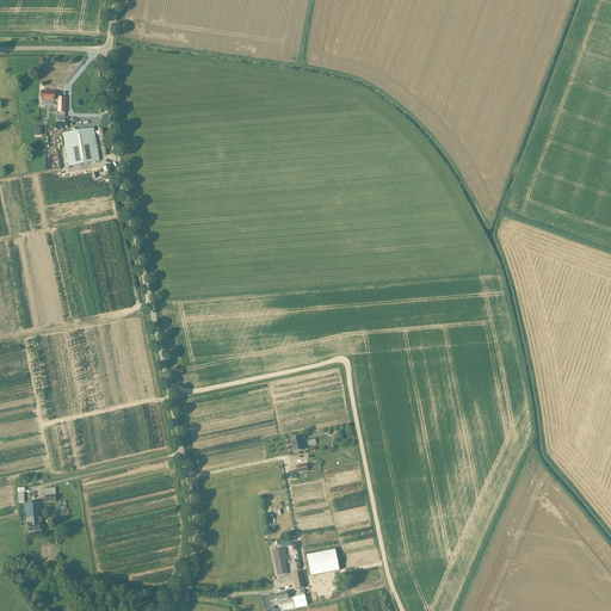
[(42,92),(41,93),(41,97),(42,97),(42,100),(57,100),(57,112),(59,112),(57,117),(65,117),(65,113),(66,113),(66,98),(55,98),(55,92),(45,92),(45,91),(43,91),(42,92)]
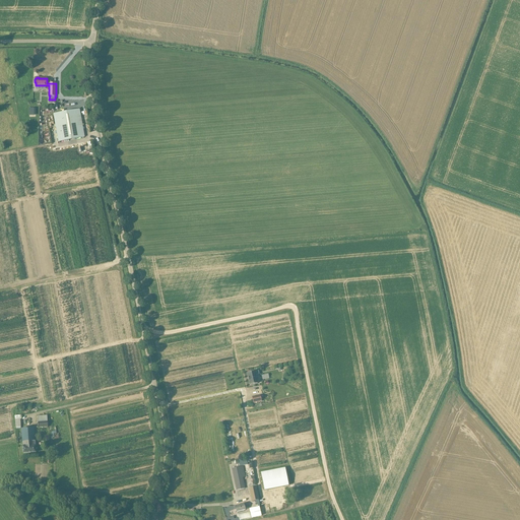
[(59,142),(84,137),(80,113),(54,118),(59,142)]
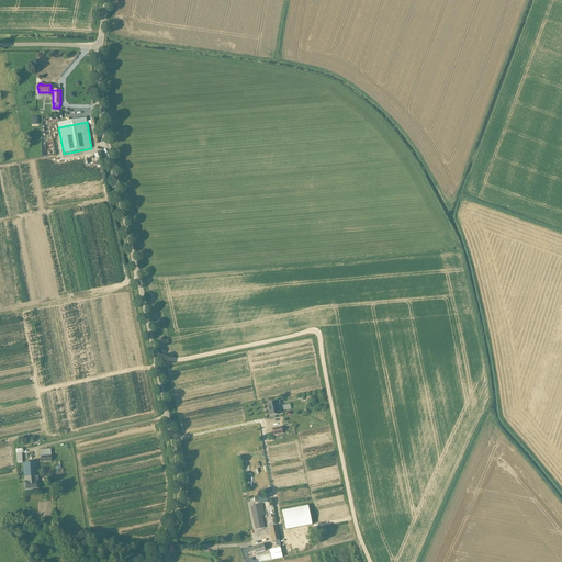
[(276,402),(267,403),(270,416),(279,415),(277,405),(280,405),(279,401),(276,402)]
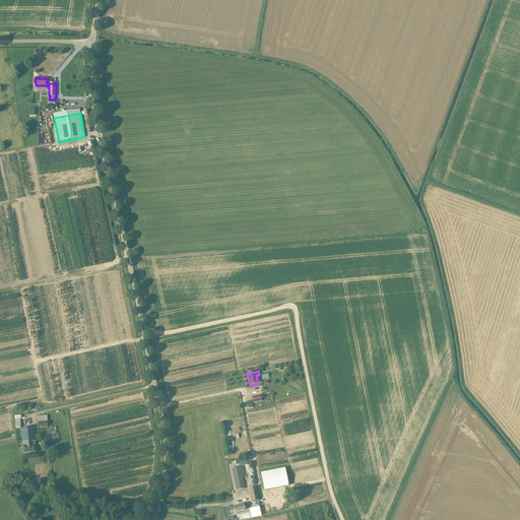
[(253,403),(261,402),(260,395),(252,397),(253,403)]
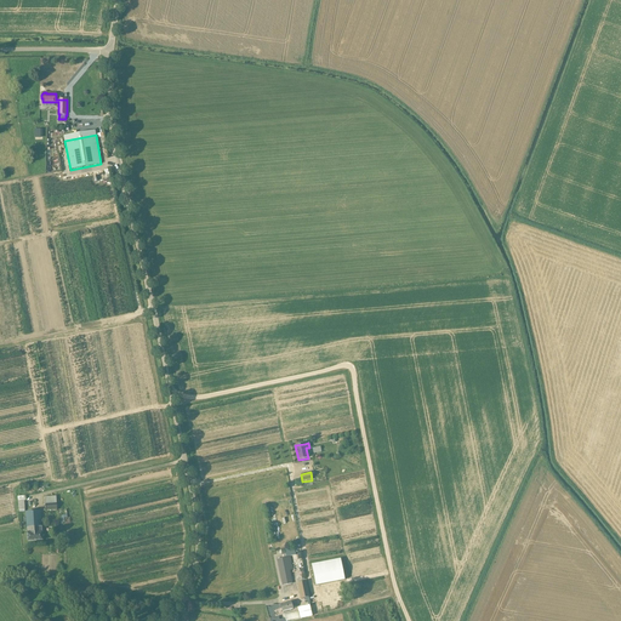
[(45,511),(57,510),(56,496),(45,497),(45,511)]
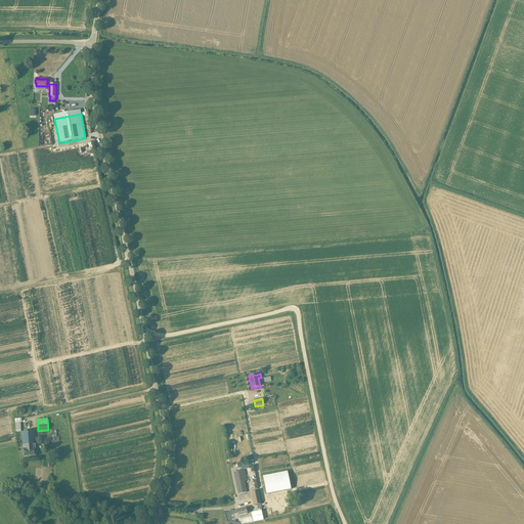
[(22,431),(23,449),(24,456),(36,455),(36,449),(35,431),(22,431)]
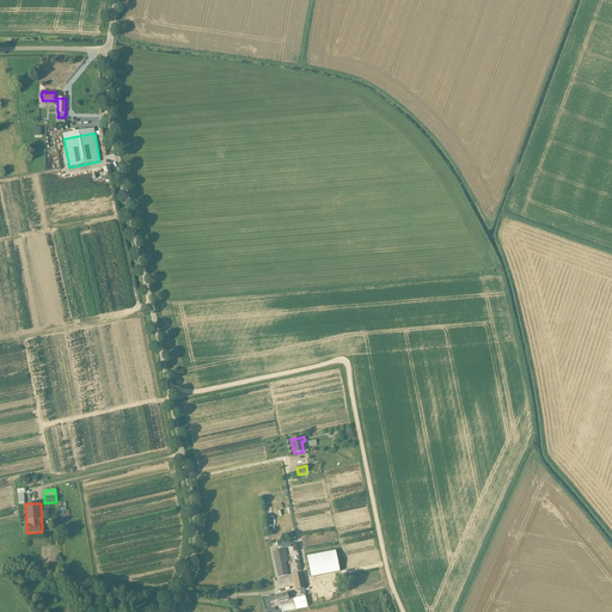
[(273,551),(279,577),(288,575),(286,563),(289,562),(287,549),(283,550),(273,551)]
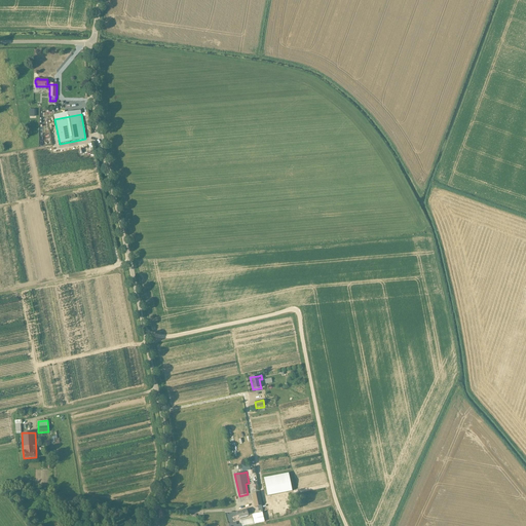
[(288,473),(264,478),(267,496),(292,491),(288,473)]
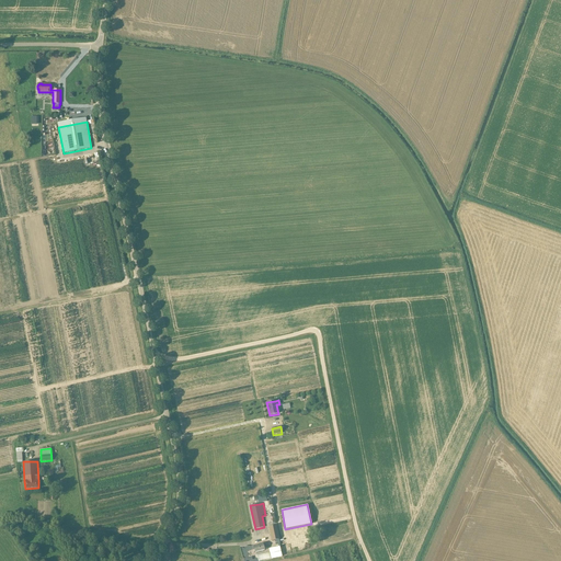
[(277,526),(268,527),(271,541),(279,539),(277,526)]
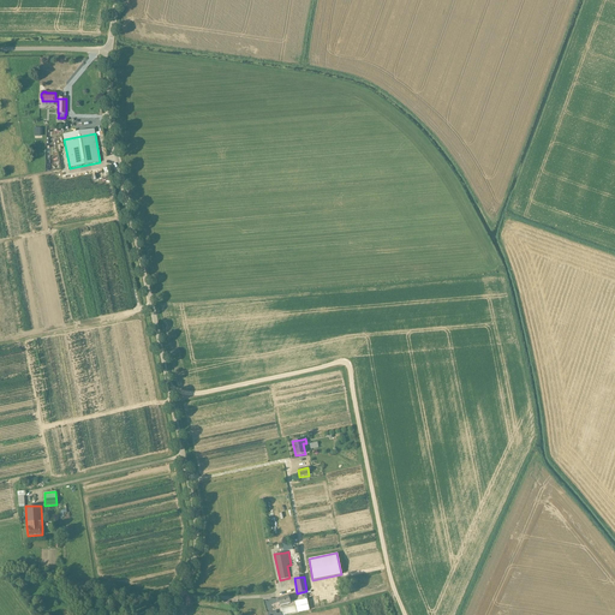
[(306,601),(296,603),(298,611),(308,609),(306,601)]
